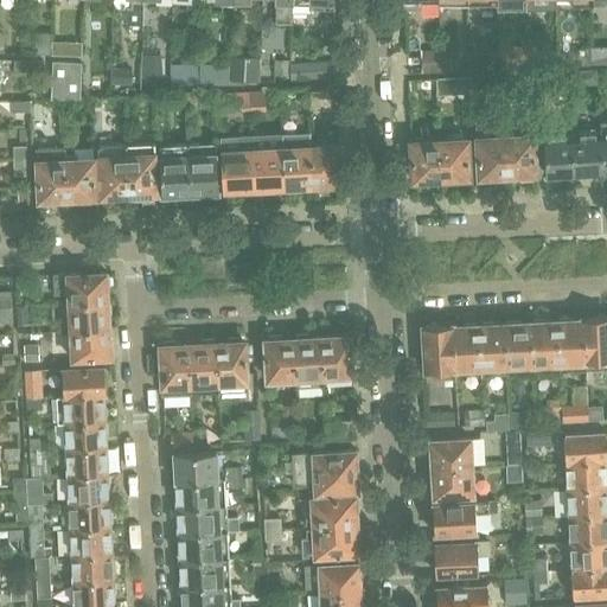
[(131,0),(131,5),(128,5),(127,25),(144,26),(145,0),(131,0)]
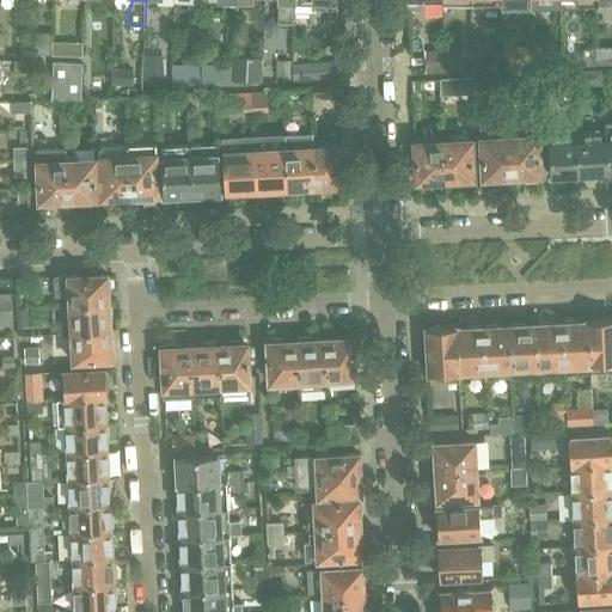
[(279,0),(277,22),(295,23),(295,0),(279,0)]
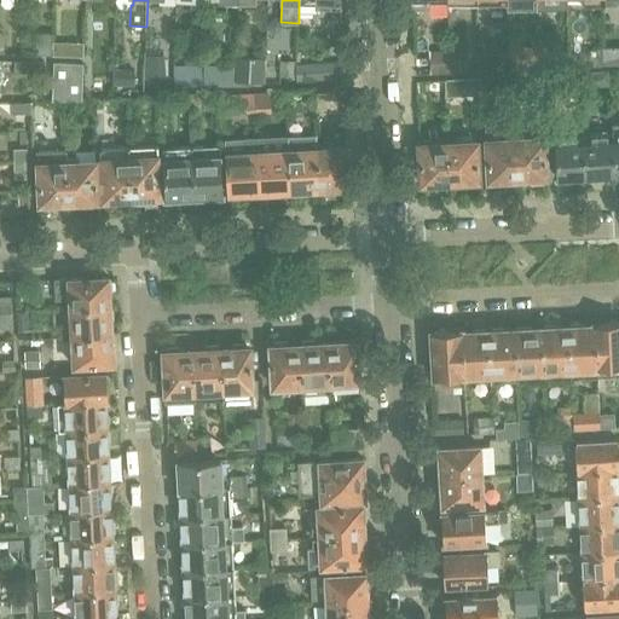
[(311,0),(317,0),(316,22),(340,22),(339,0),(311,0)]
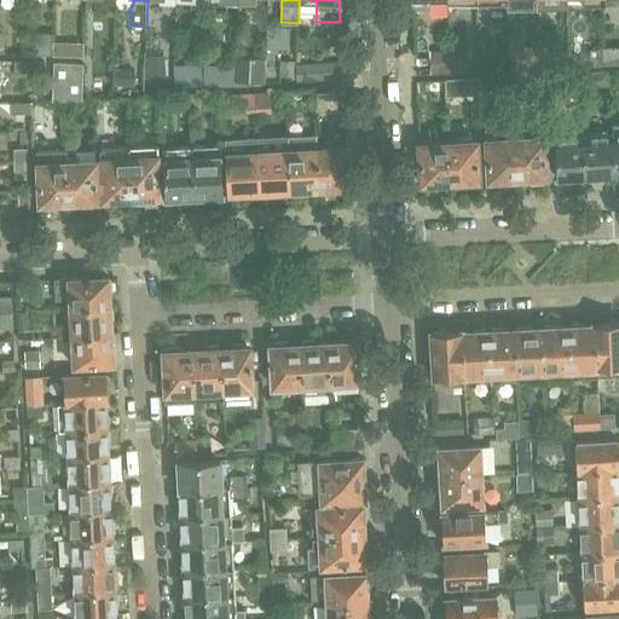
[(449,4),(447,0),(411,0),(411,10),(429,10),(429,4),(449,4)]
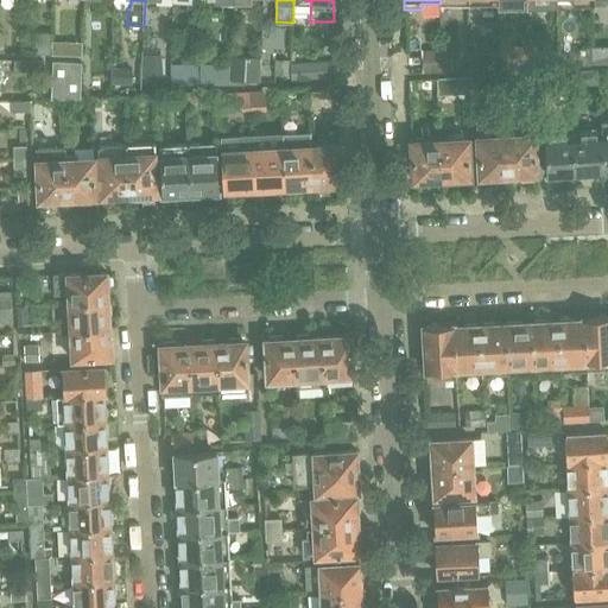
[(37,32),(36,52),(52,54),(54,30),(52,30),(52,33),(37,32)]
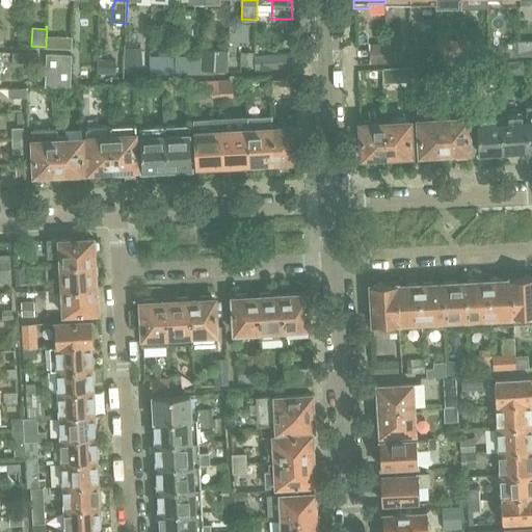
[(72,37),(57,37),(57,48),(71,49),(72,37)]
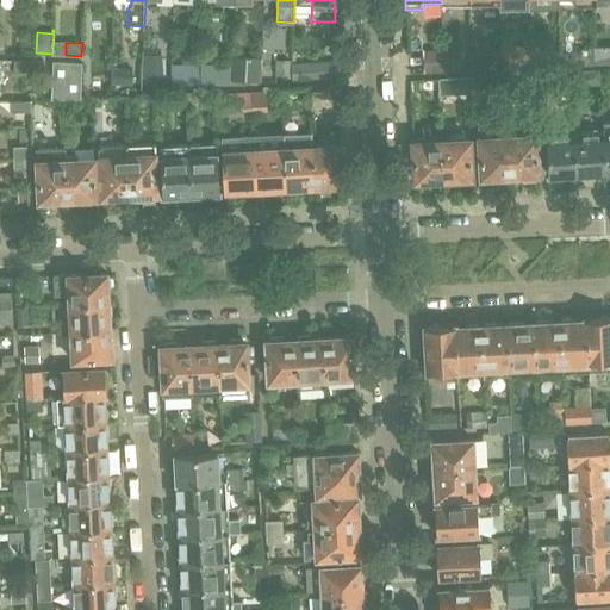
[(541,43),(530,44),(530,67),(542,67),(541,43)]
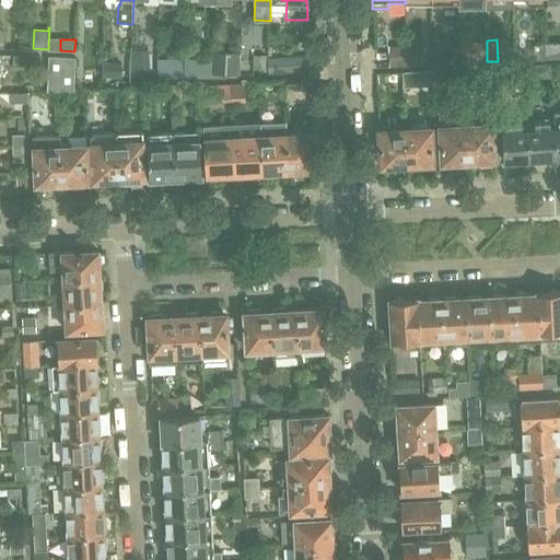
[(467,63),(479,62),(487,61),(487,41),(465,43),(467,63)]
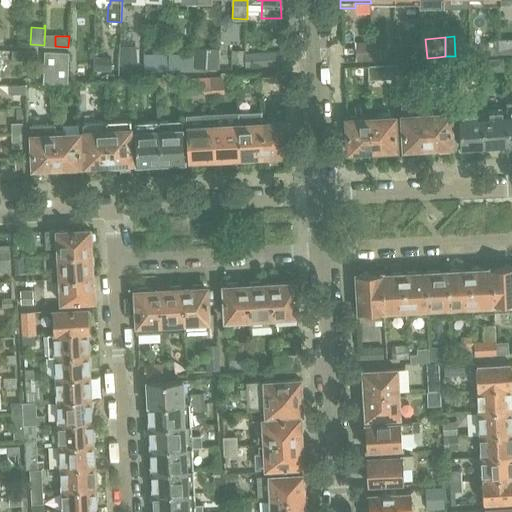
[(371,59),(385,59),(384,39),(370,40),(371,59)]
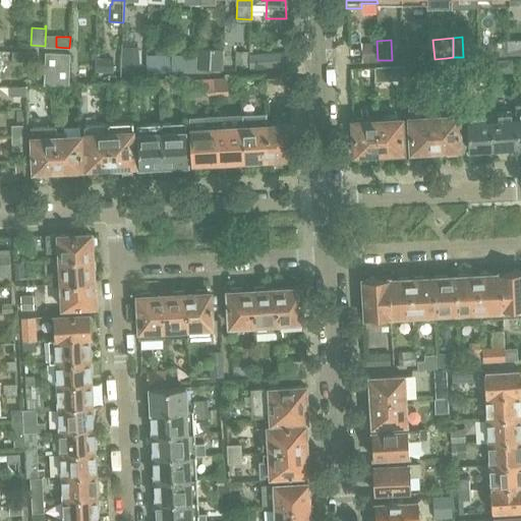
[(507,55),(507,40),(497,41),(497,55),(507,55)]
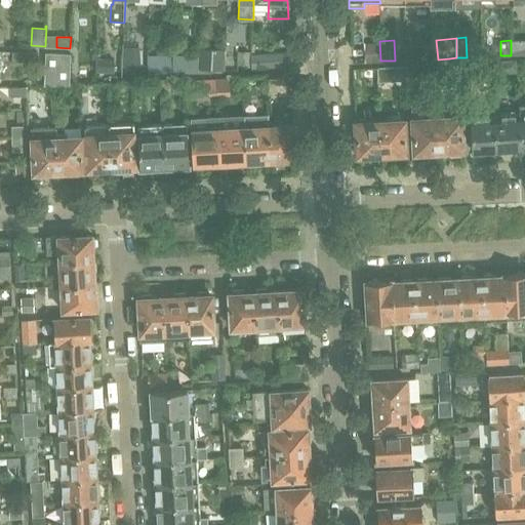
[(521,40),(511,40),(511,55),(521,54),(521,40)]
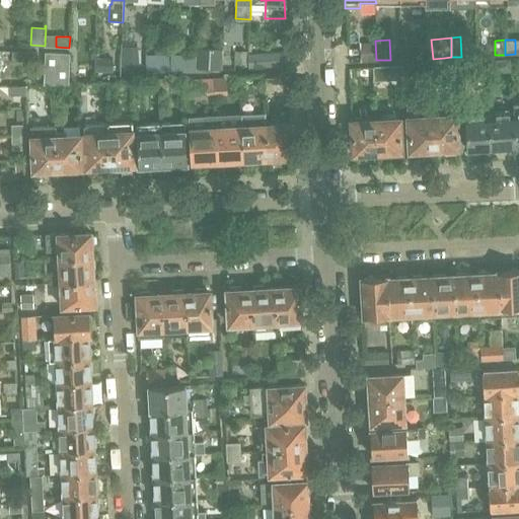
[(361,61),(376,60),(375,41),(360,41),(361,61)]
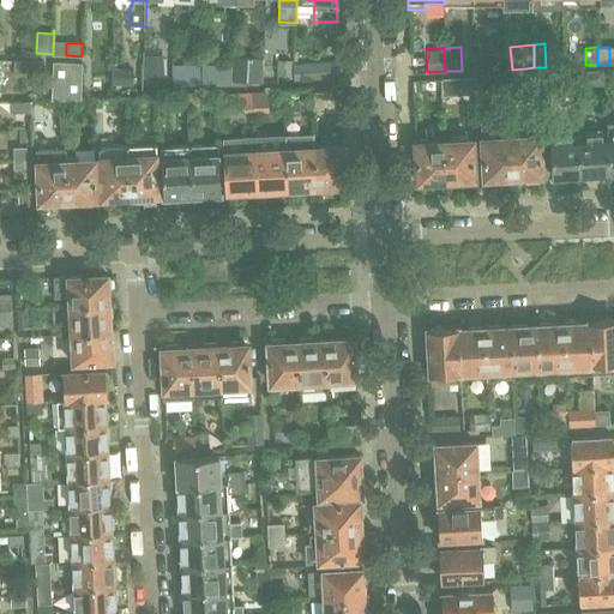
[(475,70),(486,70),(486,52),(475,52),(475,70)]
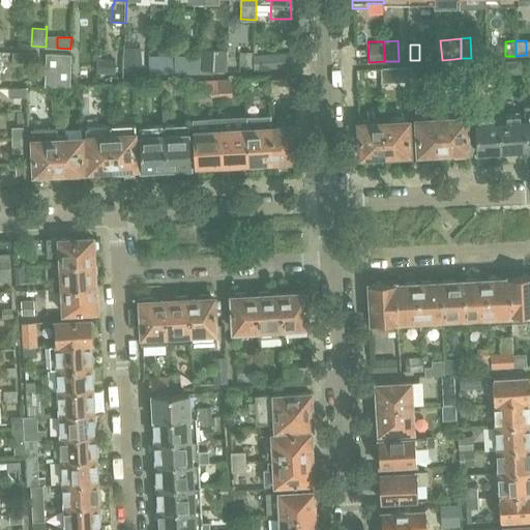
[(202,50),(203,57),(203,70),(228,69),(229,58),(227,58),(226,49),(202,50)]
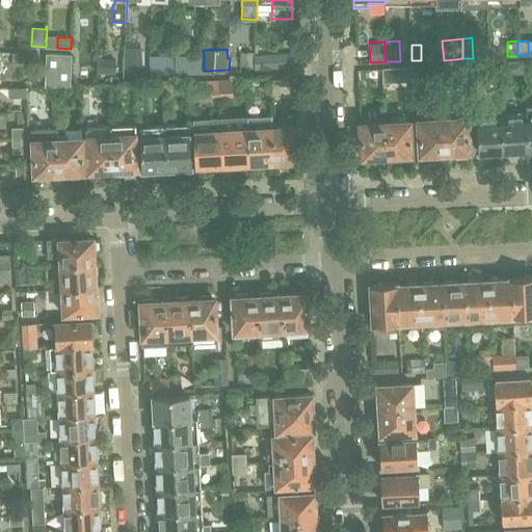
[(27,61),(27,52),(12,51),(12,60),(27,61)]
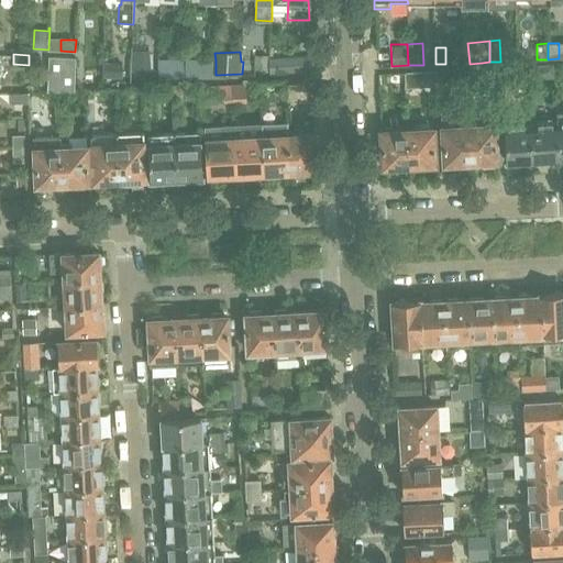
[(243,62),(242,74),(255,74),(255,69),(269,69),(269,57),(269,54),(255,54),(255,61),(243,62)]
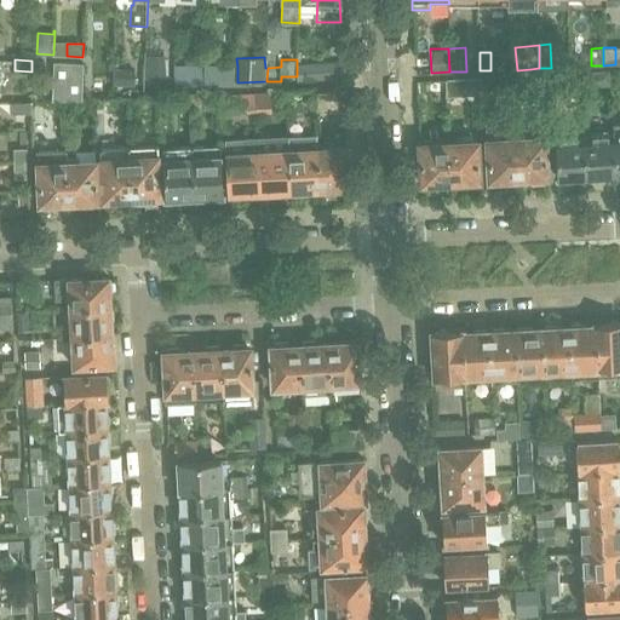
[(297,63),(297,76),(298,80),(336,78),(334,61),(297,63)]
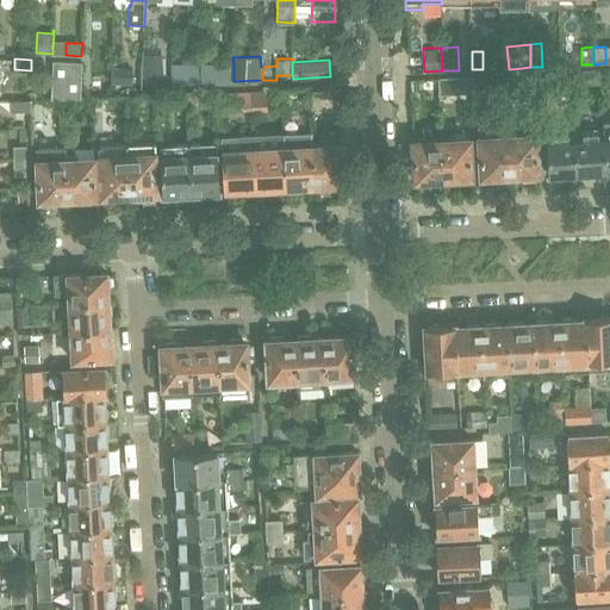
[(53,99),(81,97),(81,61),(54,61),(53,99)]
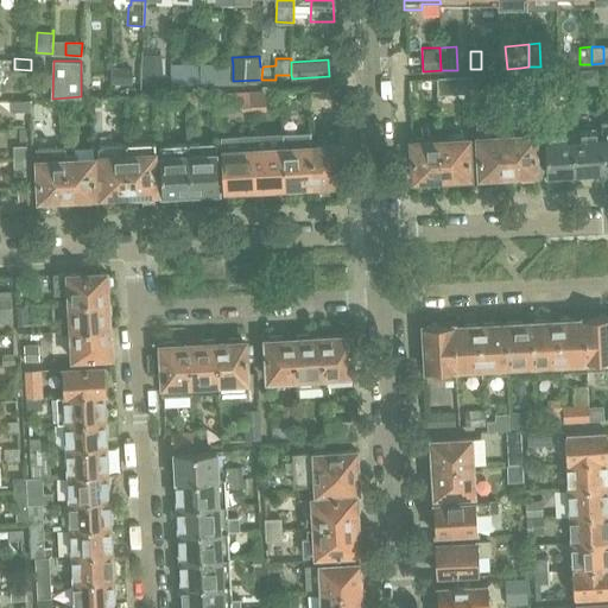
[(164,67),(143,67),(143,88),(164,88),(164,67)]
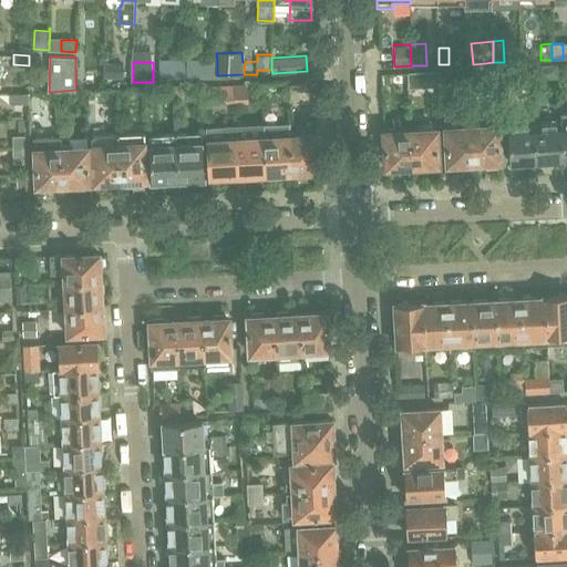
[(107,63),(106,78),(124,78),(124,63),(107,63)]
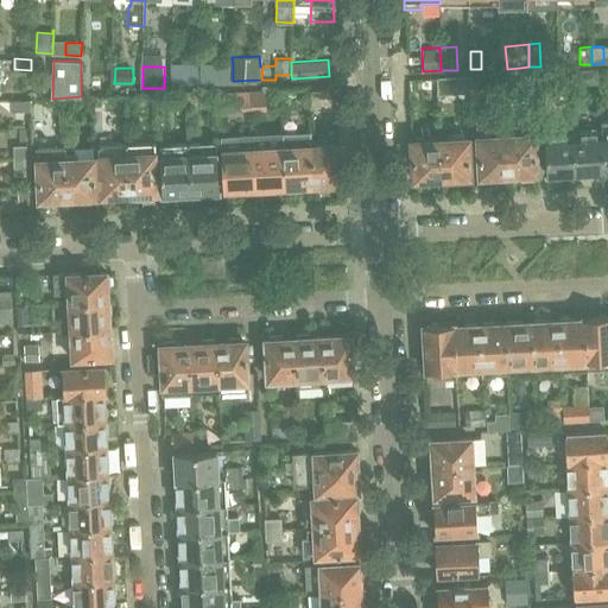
[(572,89),(571,73),(555,74),(556,90),(572,89)]
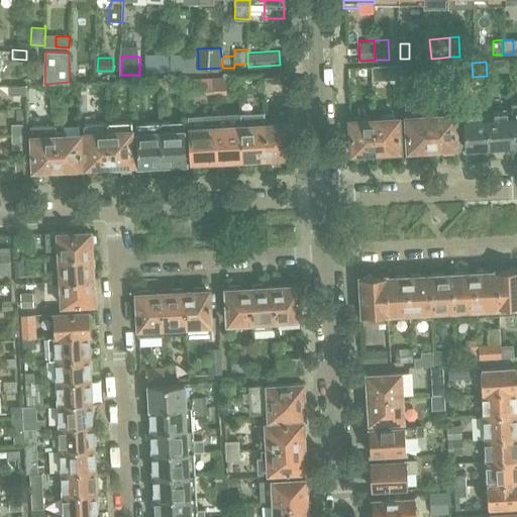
[(159,73),(170,72),(169,64),(159,64),(159,73)]
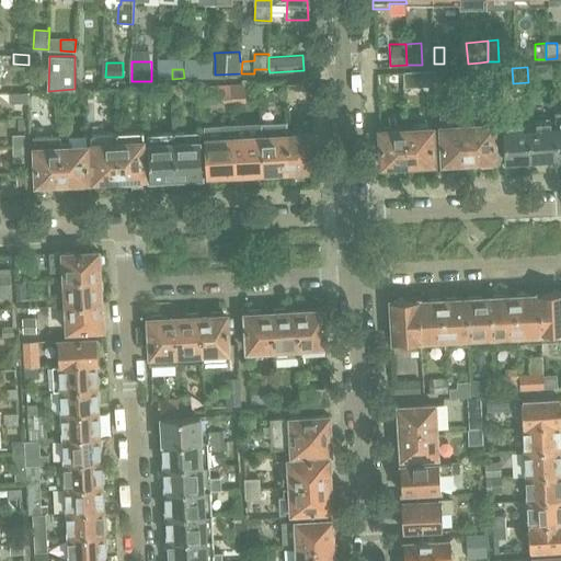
[(450,91),(449,70),(434,71),(435,86),(435,92),(450,91)]
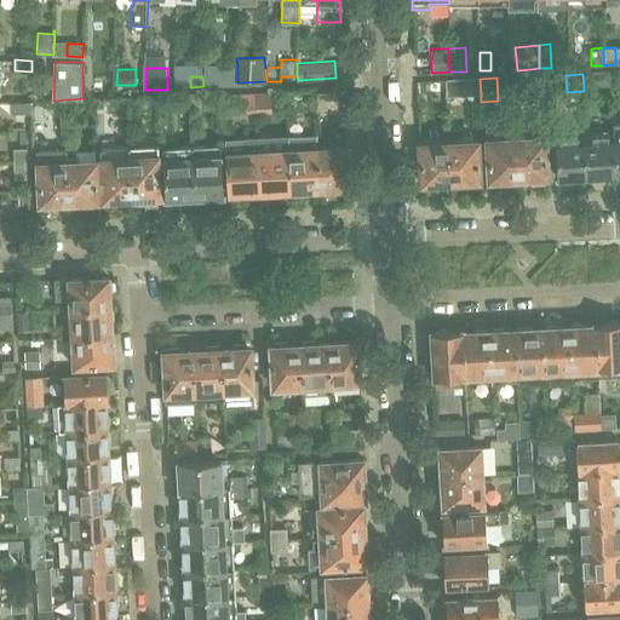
[(310,92),(343,91),(343,79),(310,80),(310,92)]
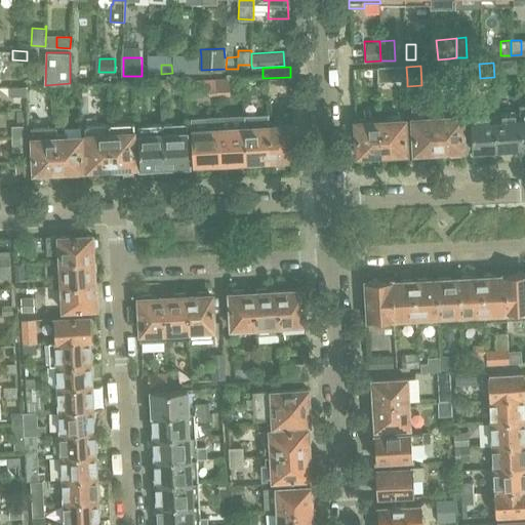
[(407,80),(406,67),(396,67),(397,81),(407,80)]
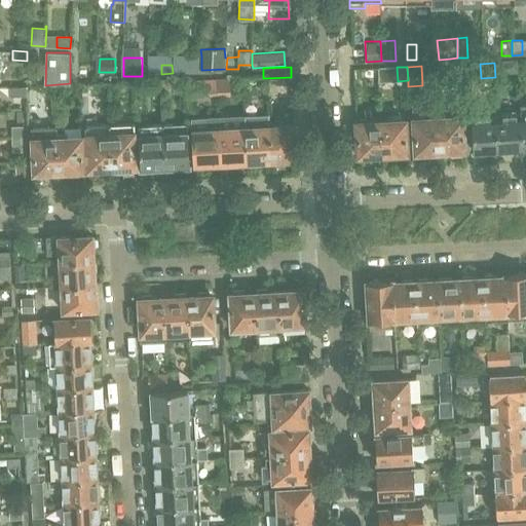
[(159,79),(160,94),(170,92),(168,78),(159,79)]
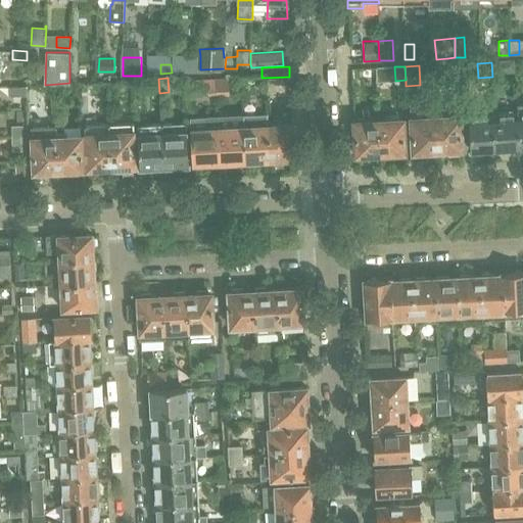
[(228,78),(216,79),(216,94),(229,94),(228,78)]
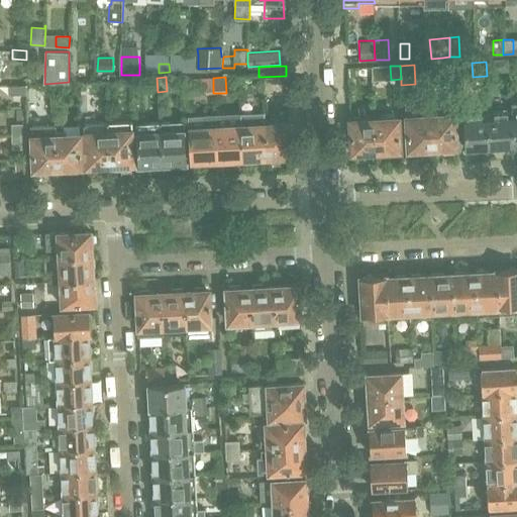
[(213,93),(213,78),(201,78),(201,94),(213,93)]
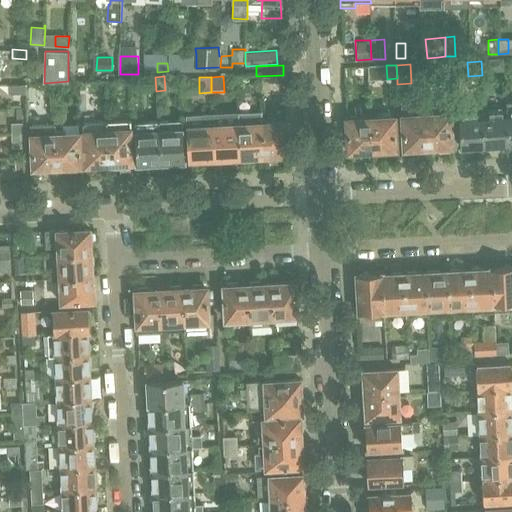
[(9,85),(9,93),(26,92),(25,84),(9,85)]
